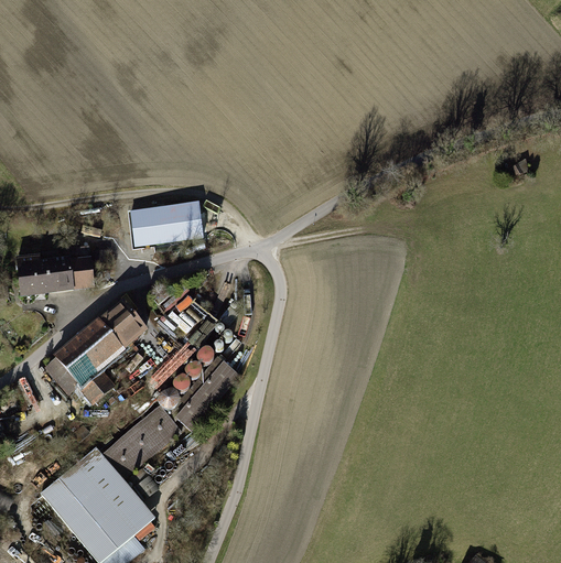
[(515,163),(508,168),(514,176),(521,172),(521,173),(526,171),(522,158),(515,163)]
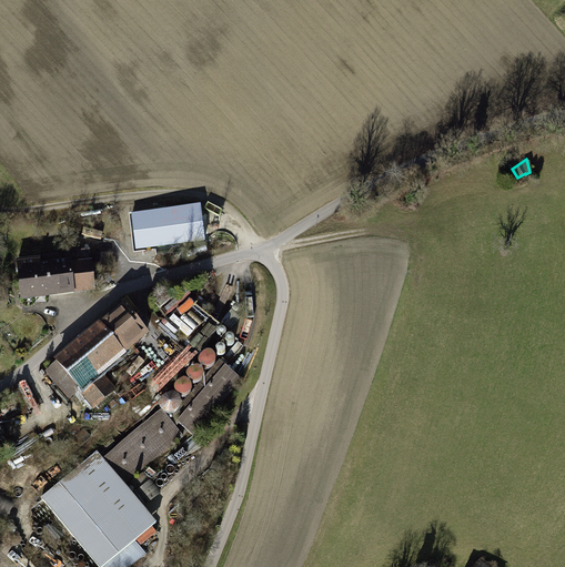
[(39,257),(14,260),(19,299),(94,290),(93,274),(109,273),(106,250),(84,252),(83,247),(39,253),(39,257)]
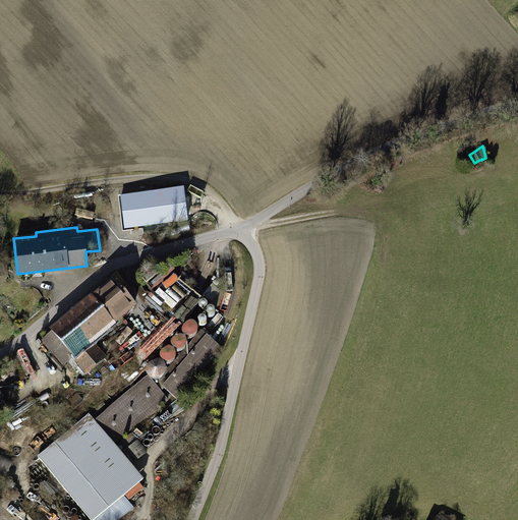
[(161,282),(166,288),(178,278),(173,272),(161,282)]
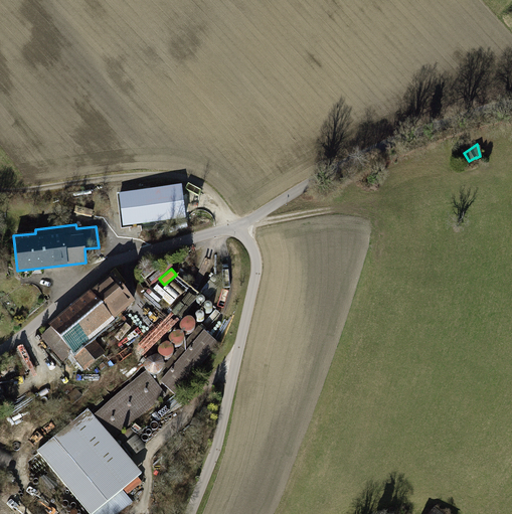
[(93,337),(136,301),(112,273),(38,336),(41,339),(33,346),(42,357),(36,362),(53,382),(65,372),(72,380),(106,352),(93,337)]
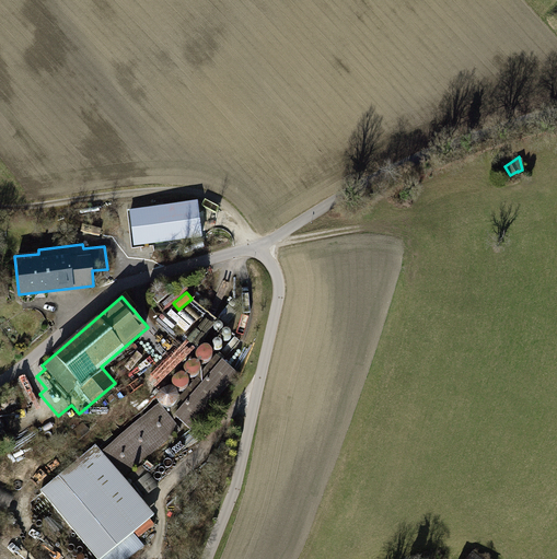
[(188,428),(235,372),(220,359),(172,414),(188,428)]
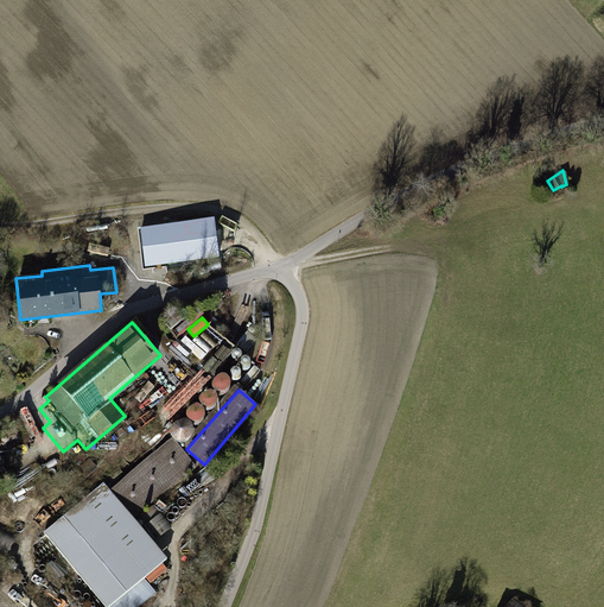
[(109,488),(100,479),(40,530),(107,606),(134,606),(154,590),(144,579),(167,557),(131,514),(190,465),(167,438),(109,488)]
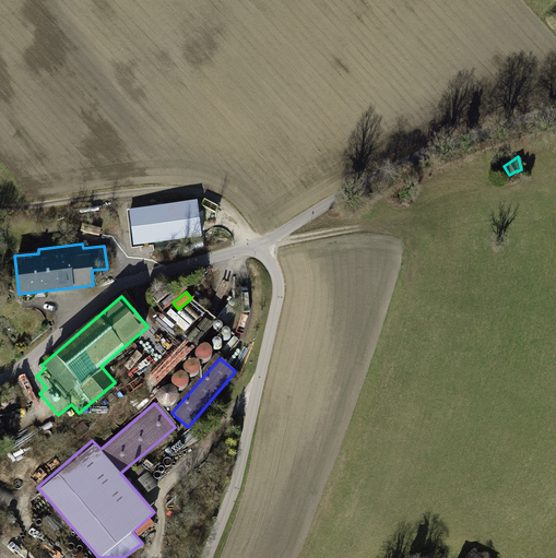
[(148,491),(156,484),(142,467),(133,475),(148,491)]
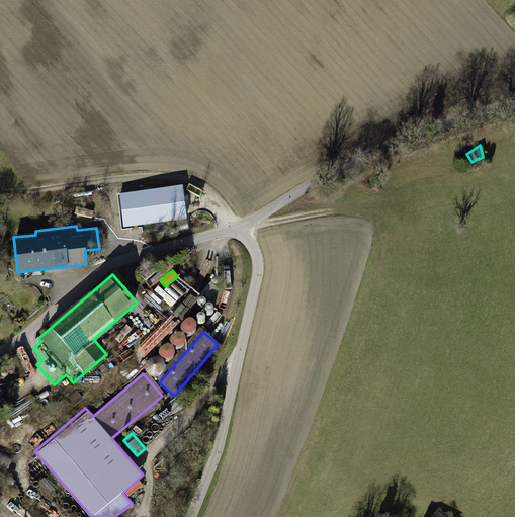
[(13,455),(0,449),(0,477),(2,478),(13,455)]
